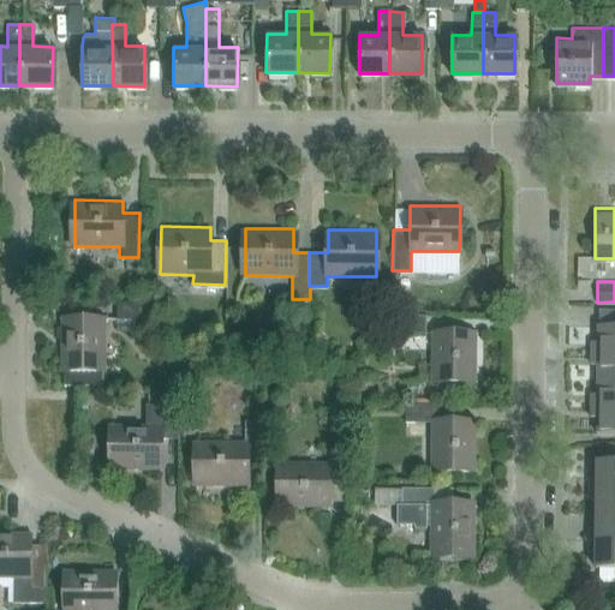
[(149,317),(149,301),(115,300),(115,317),(149,317)]
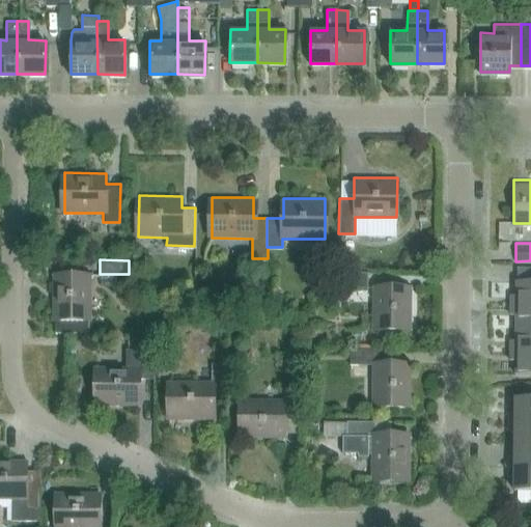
[(366,285),(366,271),(338,271),(338,285),(366,285)]
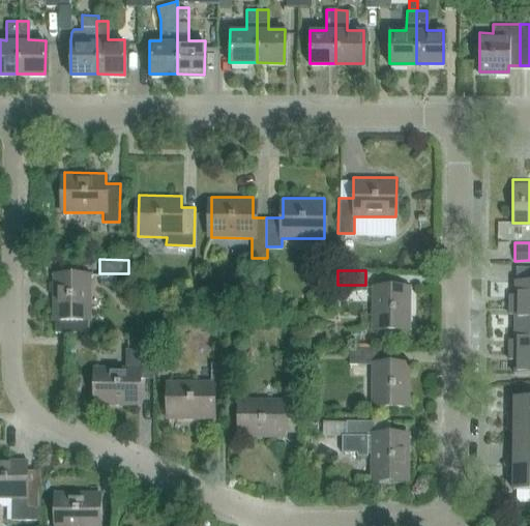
[(54,271),(54,330),(87,330),(88,271),(54,271)]
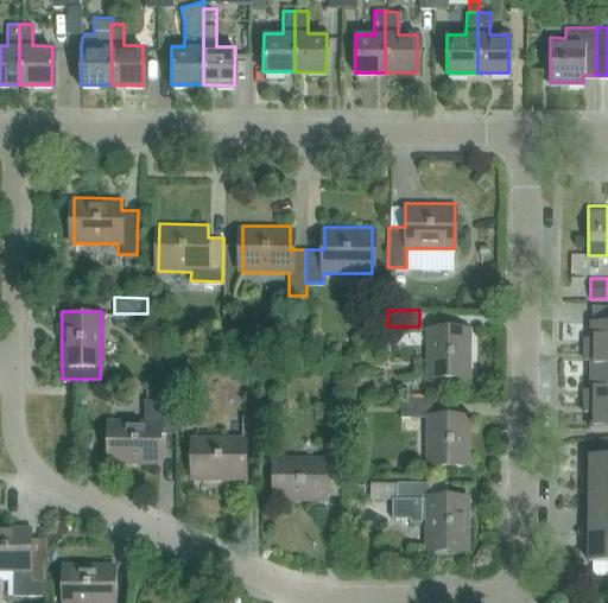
[(583,347),(607,347),(607,321),(589,321),(589,336),(583,336),(583,347)]
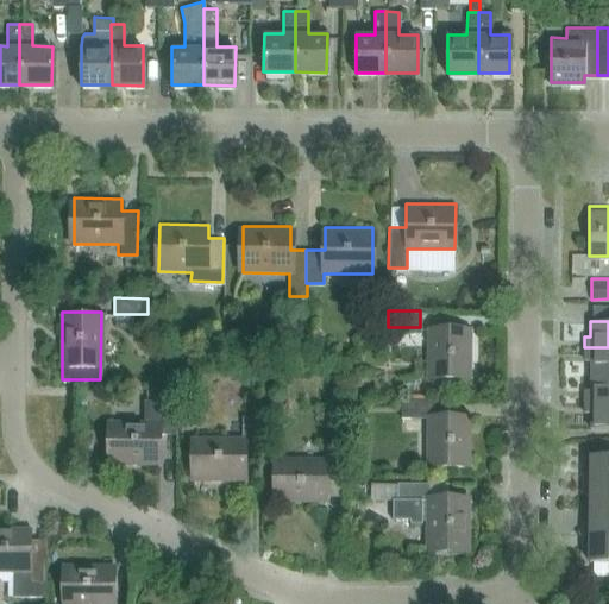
[(473,376),(473,327),(426,327),(425,376),(473,376)]
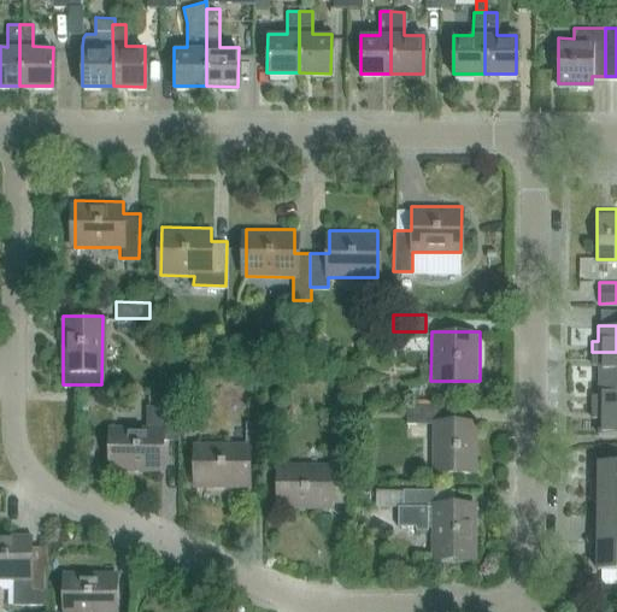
[(598,362),(597,378),(616,378),(616,352),(592,352),(592,362),(598,362)]
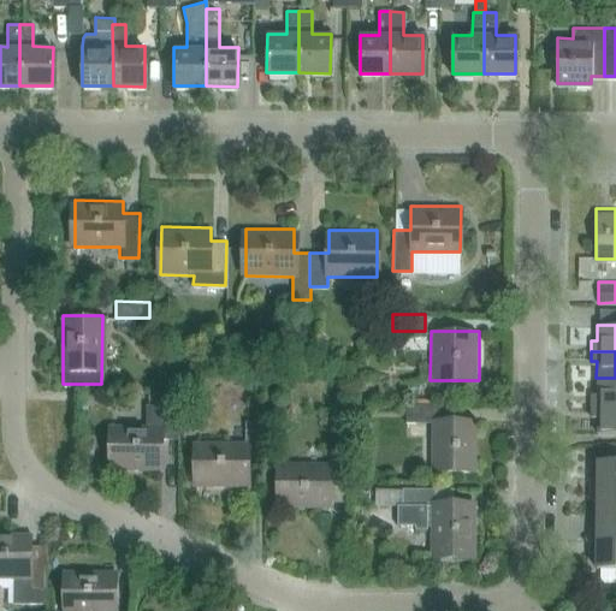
[(170,359),(166,362),(166,368),(170,372),(176,372),(179,368),(179,362),(176,359),(170,359)]
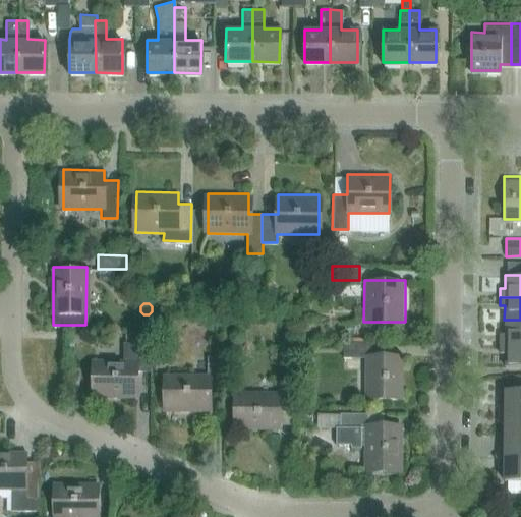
[(499,333),(499,342),(520,341),(520,320),(504,320),(504,333),(499,333)]
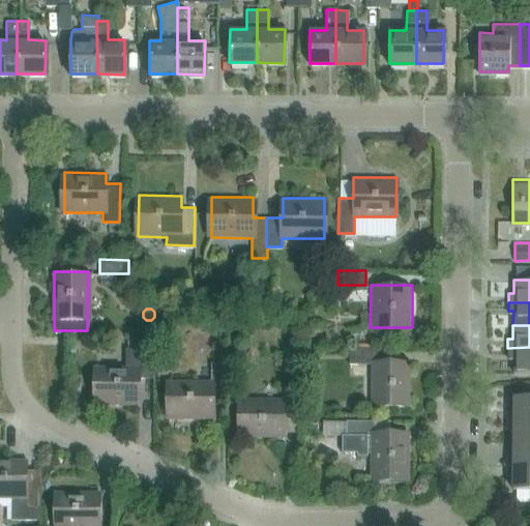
[(126,344),(126,364),(97,363),(97,404),(139,405),(139,376),(152,376),(152,344),(126,344)]
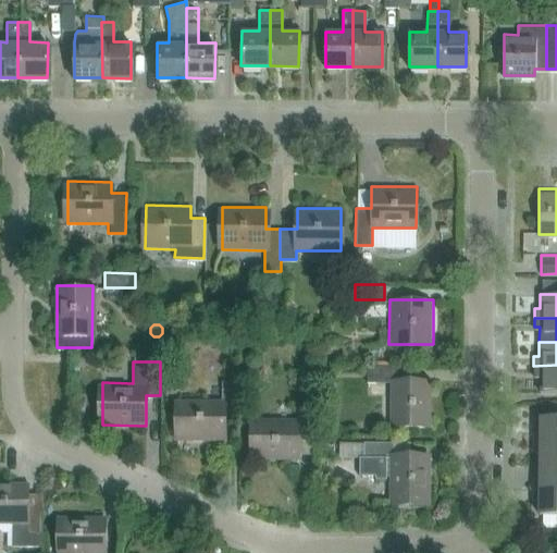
[(367,381),(388,381),(388,425),(431,425),(431,380),(396,380),(396,365),(367,365),(367,381)]
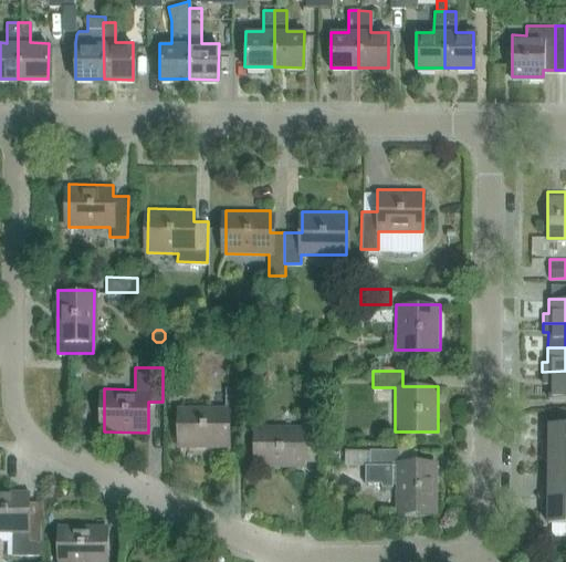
[(565,371),(542,372),(542,381),(547,381),(546,395),(565,395),(565,371)]
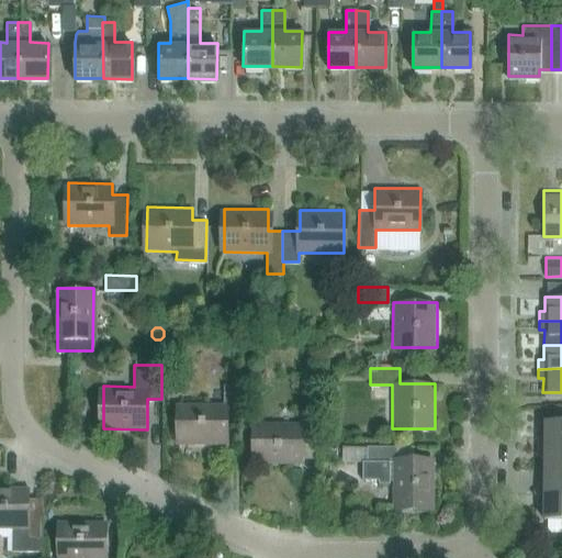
[(223,402),(180,401),(180,446),(225,446),(225,424),(238,424),(239,384),(223,384),(223,402)]
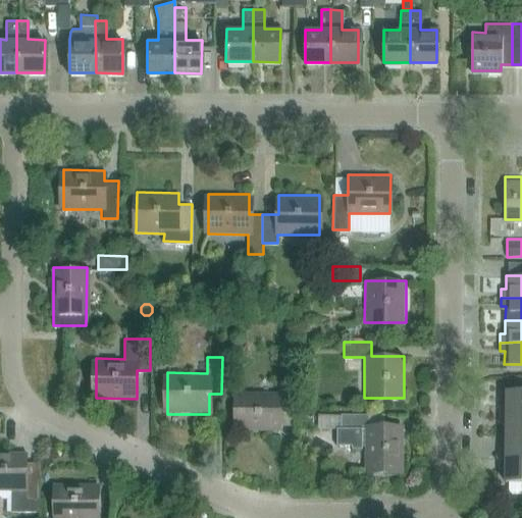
[(278,391),(238,391),(237,431),(279,432),(279,415),(293,416),(293,382),(278,382),(278,391)]
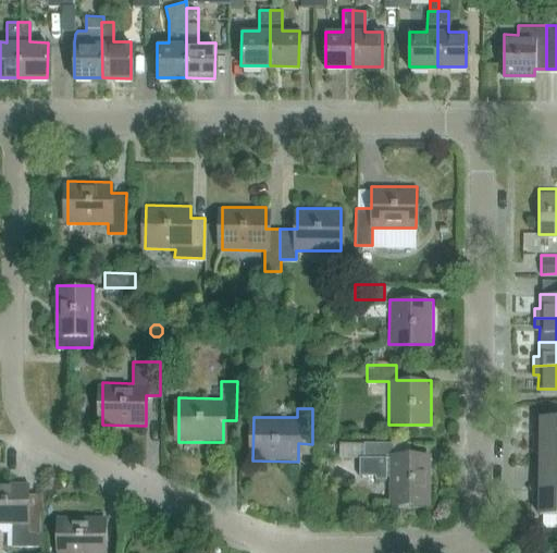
[(533,440),(556,440),(556,417),(537,417),(537,430),(533,430),(533,440)]
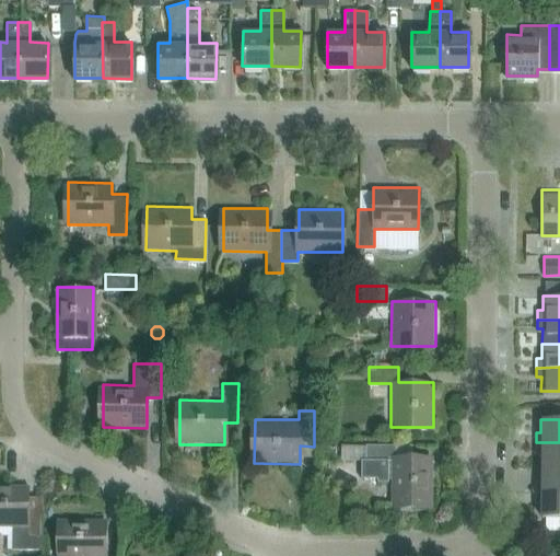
[(353,442),(341,442),(341,458),(353,458),(353,442)]
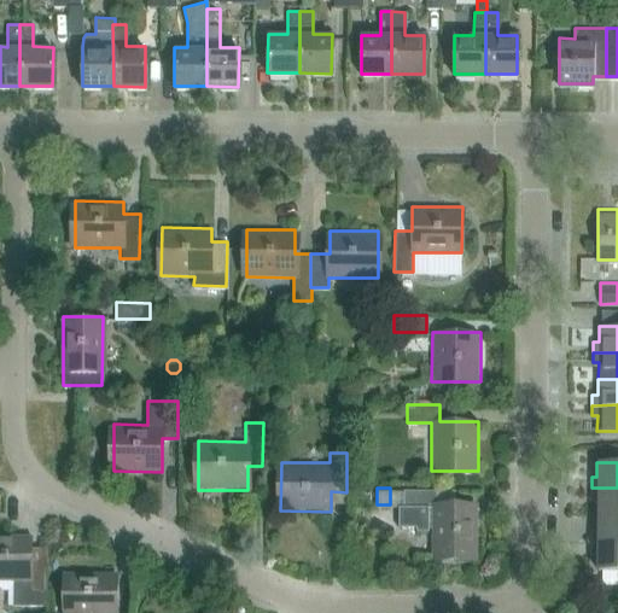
[(473,507),(478,507),(478,506),(435,506),(435,488),(403,488),(403,505),(398,505),(398,525),(417,525),(417,527),(429,527),(429,525),(435,525),(435,553),(430,553),(430,554),(478,554),(478,553),(473,553),(473,507)]
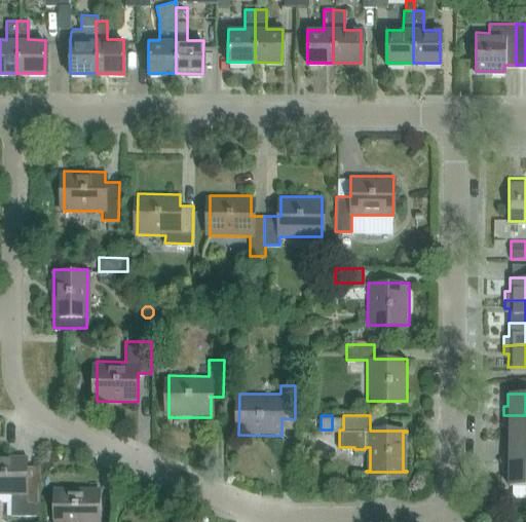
[(508,424),(508,438),(525,438),(525,415),(503,415),(503,424),(508,424)]
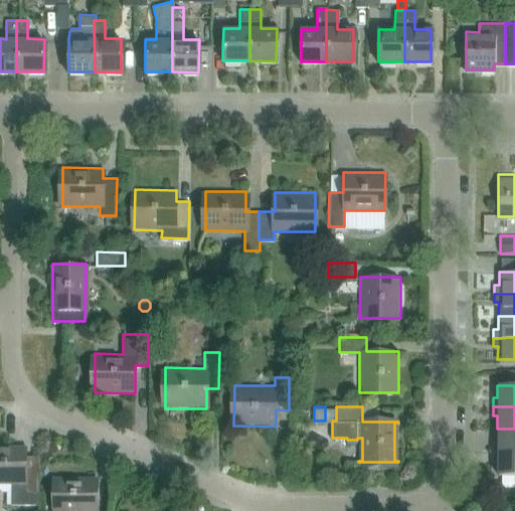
[(514,429),(497,429),(496,441),(492,441),(492,452),(514,452),(514,429)]
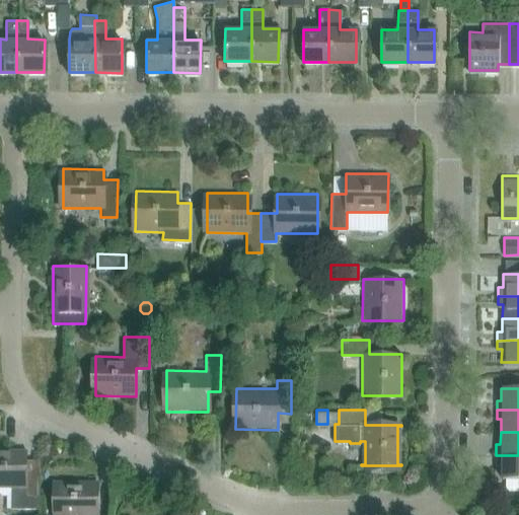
[(25,458),(25,447),(0,446),(0,486),(10,487),(9,507),(34,507),(34,497),(39,497),(39,458),(25,458)]
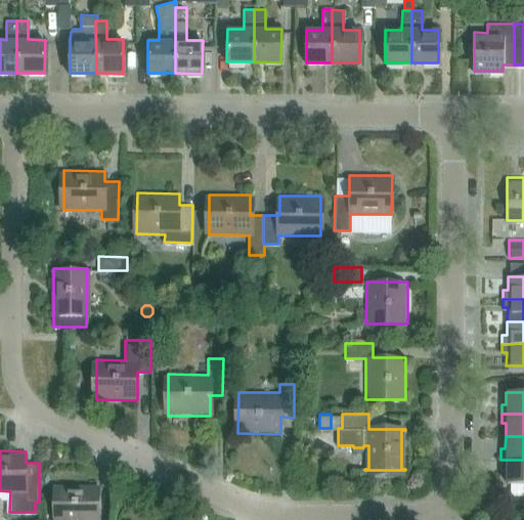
[(523,460),(500,460),(500,468),(506,468),(505,482),(523,481),(523,460)]
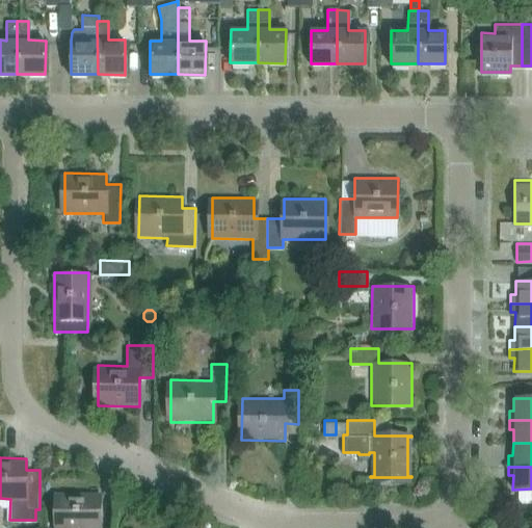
[(97,527),(98,491),(55,491),(54,527),(97,527)]
